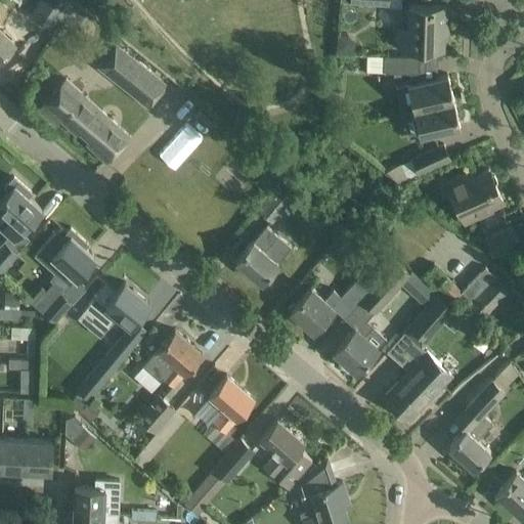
[(38,0),(30,13),(52,28),(69,0),(38,0)]
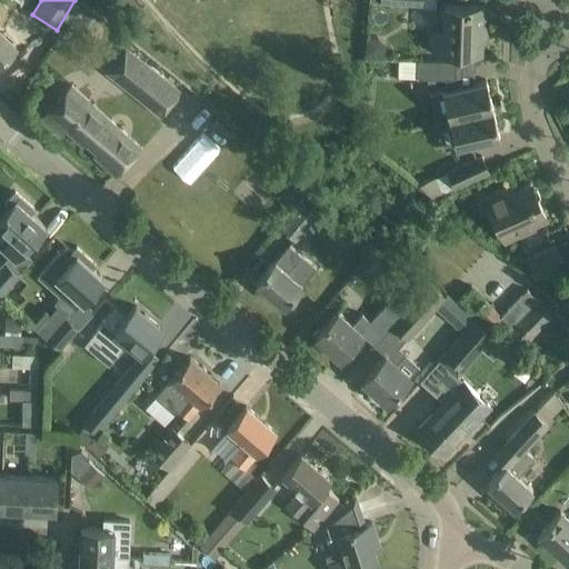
[(487,7),(443,5),(443,31),(432,31),(432,51),(481,52),(482,25),(487,25),(487,7)]
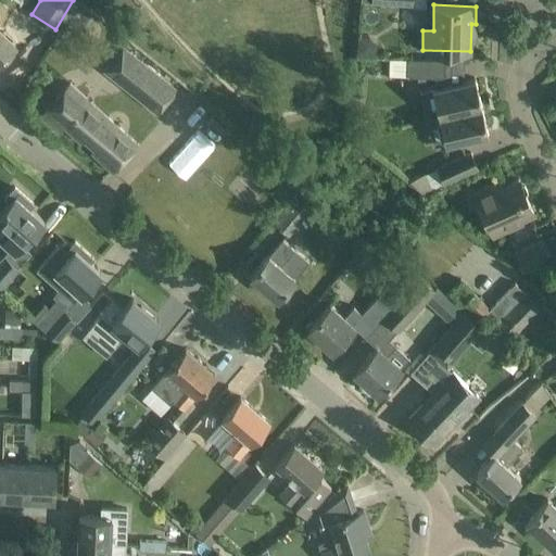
[(0,27),(10,16),(0,7),(0,60),(15,43),(0,28),(0,27)]
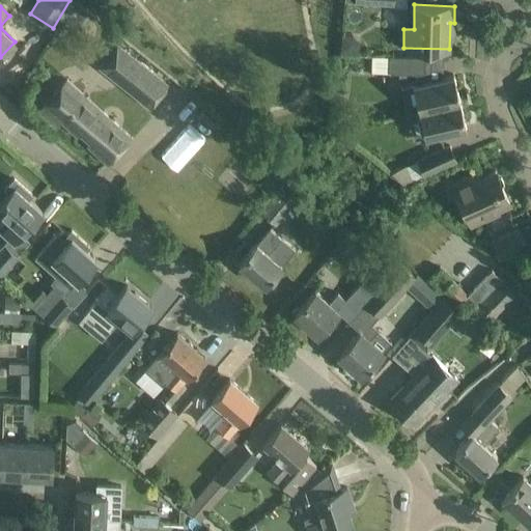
[(168,85),(117,44),(100,66),(149,107),(168,85)]
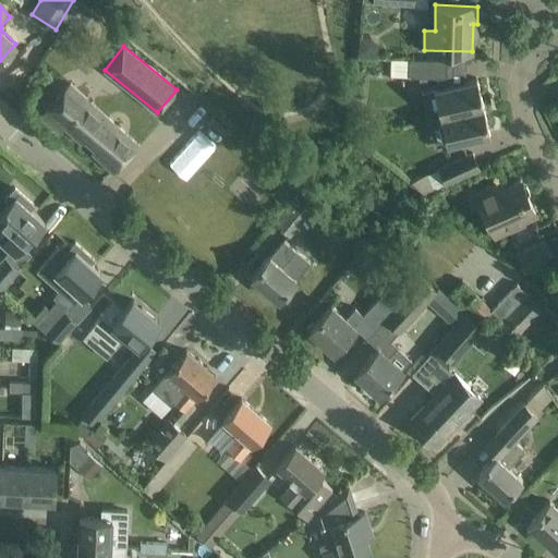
[(410,59),(409,76),(446,77),(447,60),(410,59)]
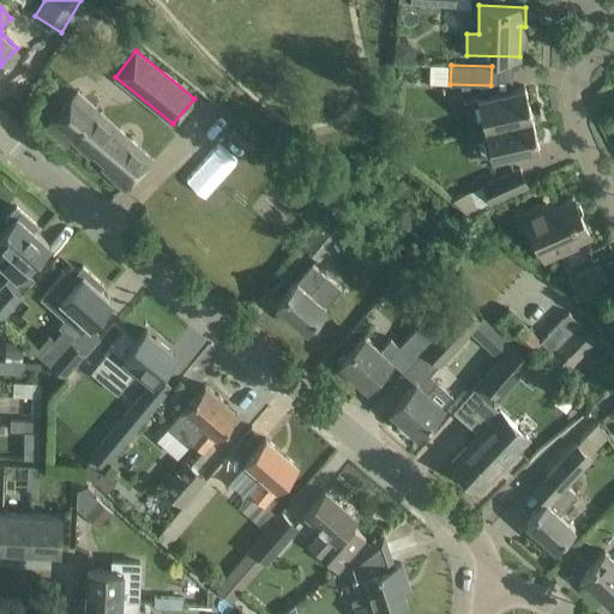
[(524,86),(463,101),(470,131),(485,127),(531,116),(524,86)]
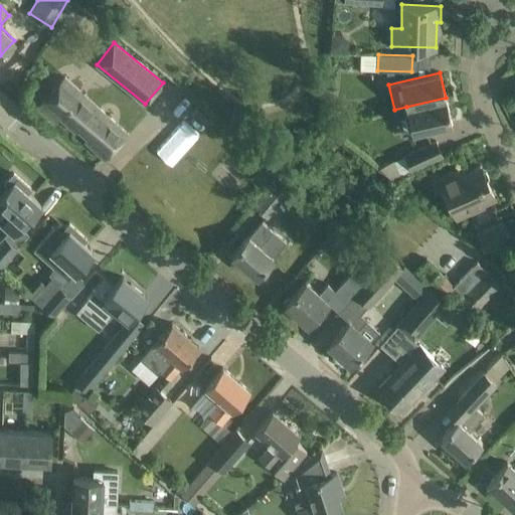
[(128,135),(63,76),(36,108),(54,124),(59,119),(75,134),(78,130),(88,138),(84,142),(105,160),(128,135)]
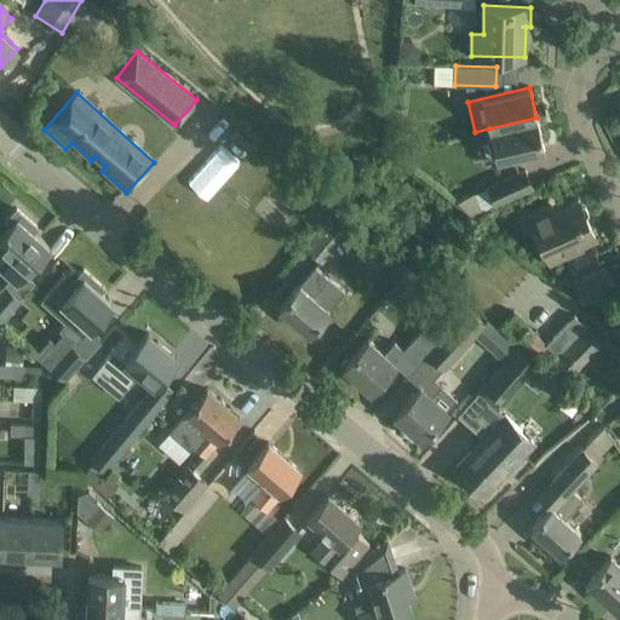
[(537,118),(489,128),(497,160),(544,149),(537,118)]
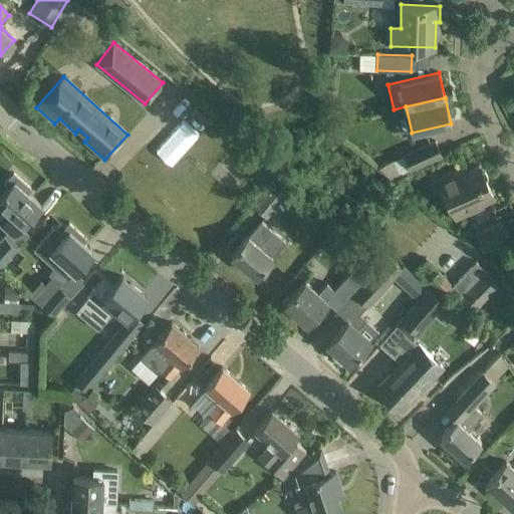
[(405,155),(393,161),(399,175),(411,170),(442,156),(436,141),(405,155)]
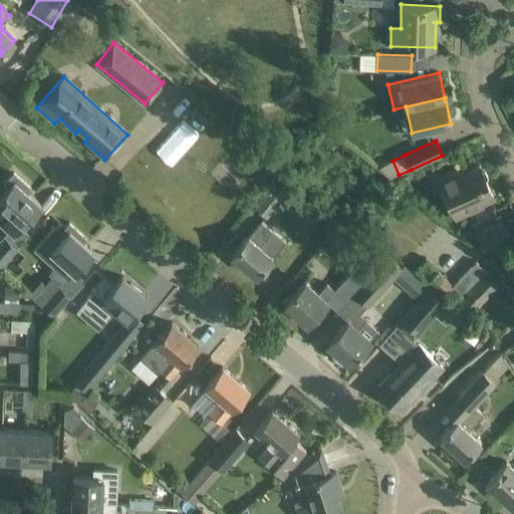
[(493,197),(486,181),(488,176),(485,170),(480,169),(479,166),(463,173),(461,169),(440,179),(457,217),(470,211),(469,208),(493,197)]
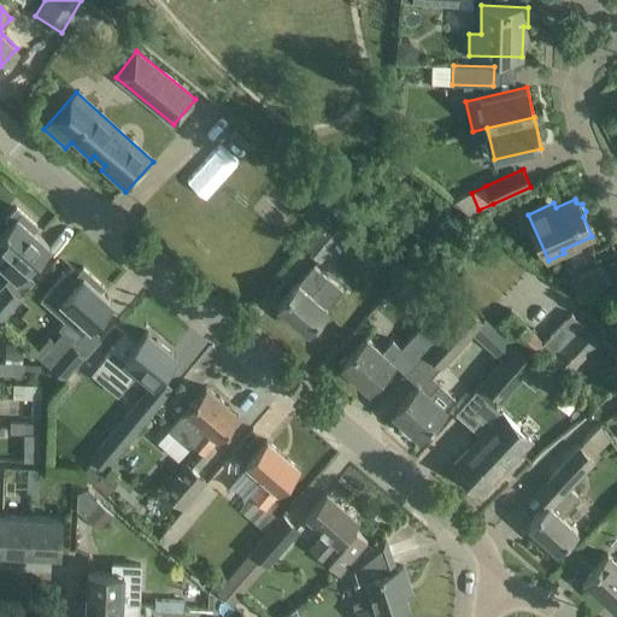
[(35,282),(24,272),(50,245),(34,231),(37,227),(17,207),(5,221),(10,224),(0,234),(0,245),(13,257),(1,269),(12,278),(6,286),(10,289),(19,298),(35,282)]
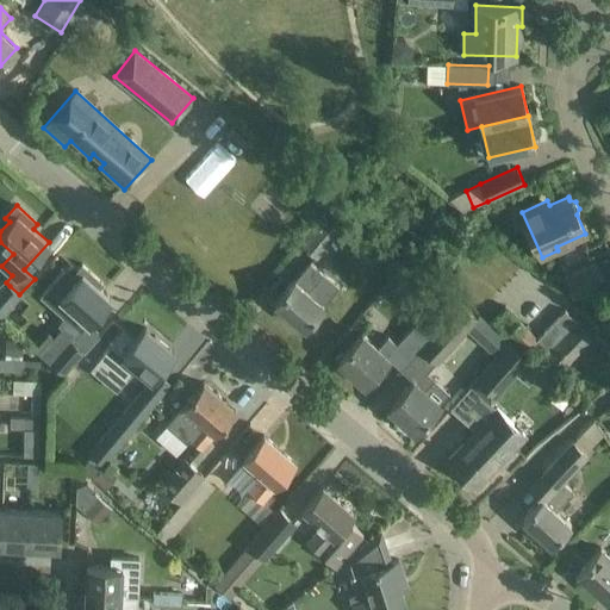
[(347,221),(334,210),(305,244),(318,255),(347,221)]
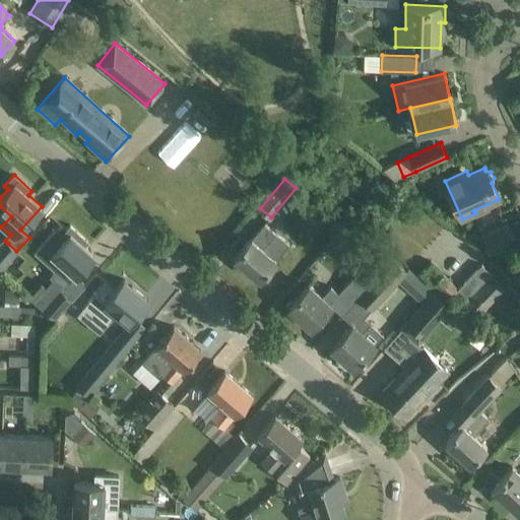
[(288,244),(264,223),(252,239),(251,238),(234,258),(259,279),(288,244)]
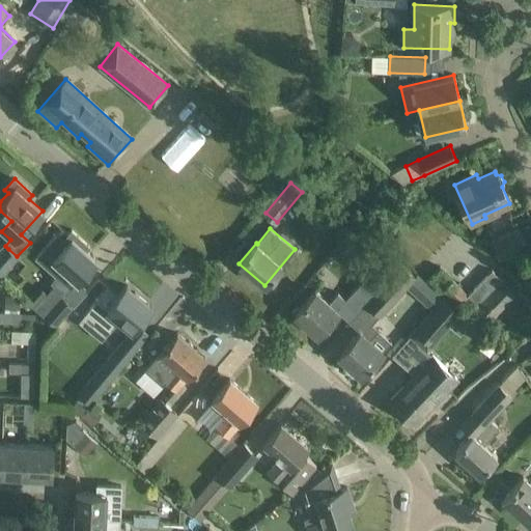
[(526,246),(518,229),(492,241),(499,258),(526,246)]
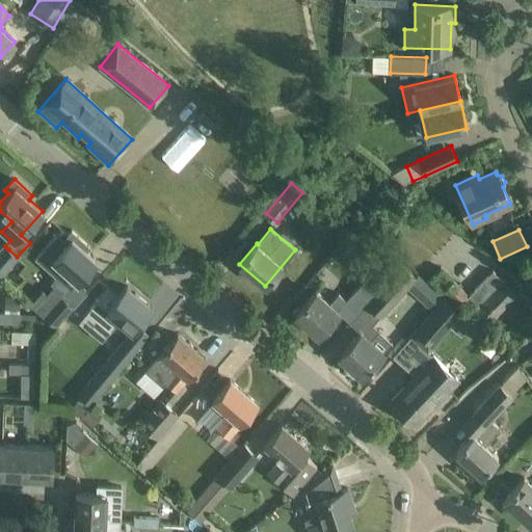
[(57,235),(43,250),(53,260),(64,269),(52,283),(62,293),(65,295),(78,282),(97,260),(86,250),(89,246),(72,231),(63,240),(57,235)]
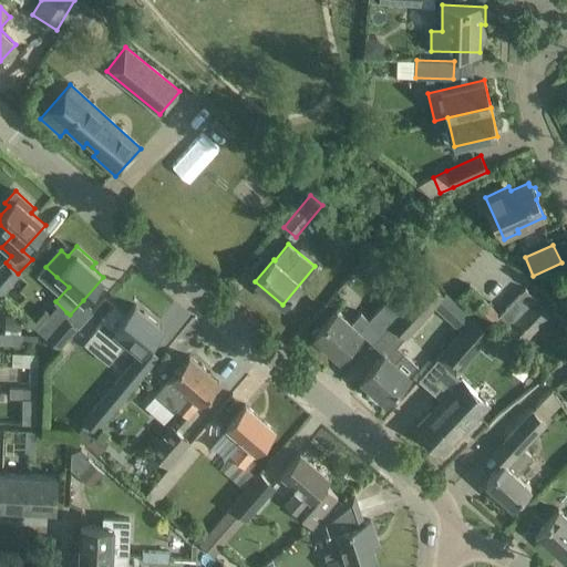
[(4,263),(0,267),(0,294),(18,274),(9,266),(6,263),(4,263)]
